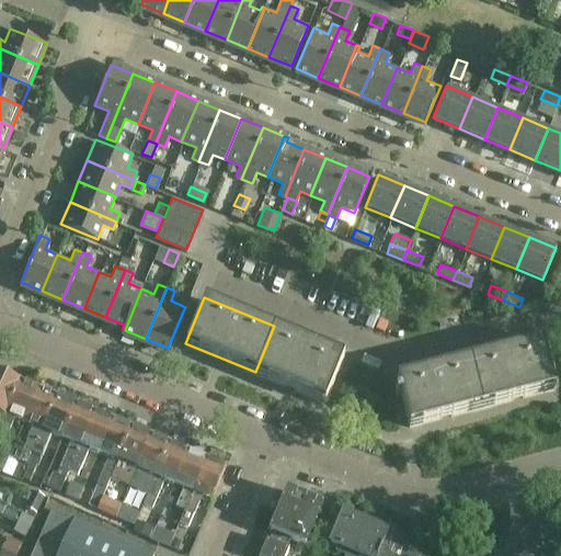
[(324,400),(343,354),(274,326),(255,372),(324,400)]
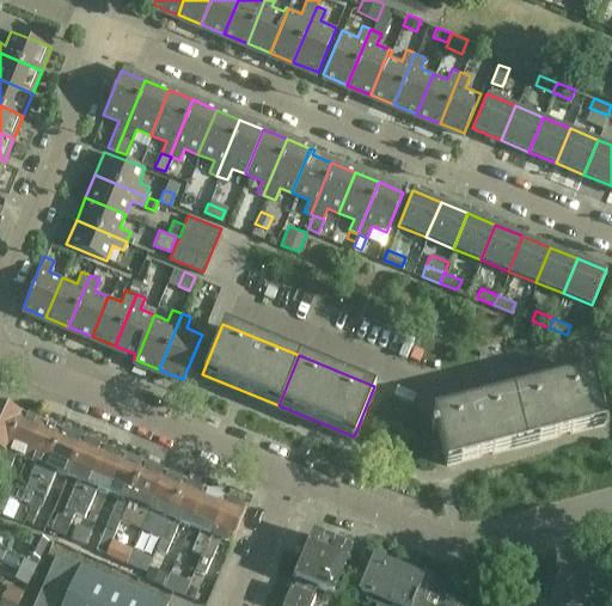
[(512,389),(525,441),(605,421),(592,368),(512,389)]
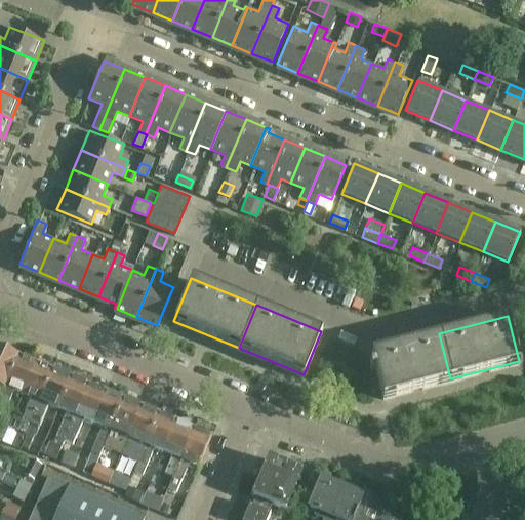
[(450,378),(439,333),(371,351),(382,396),(450,378)]
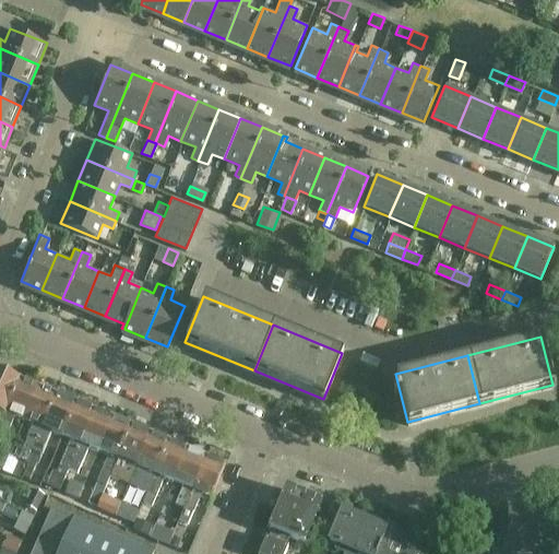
[(0,416),(18,375),(0,366),(0,416)]
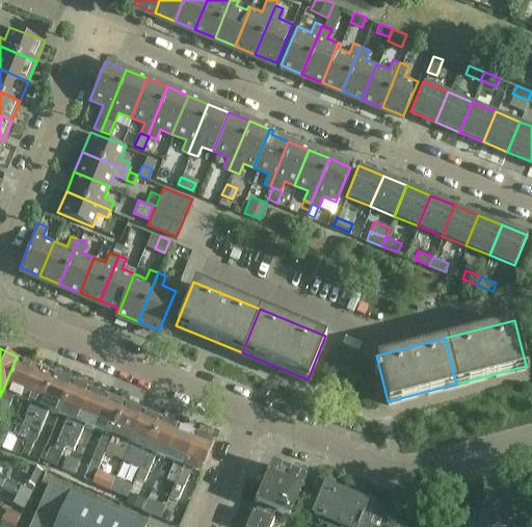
[(22,398),(36,365),(17,357),(0,396),(0,410),(5,413),(14,395),(22,398)]
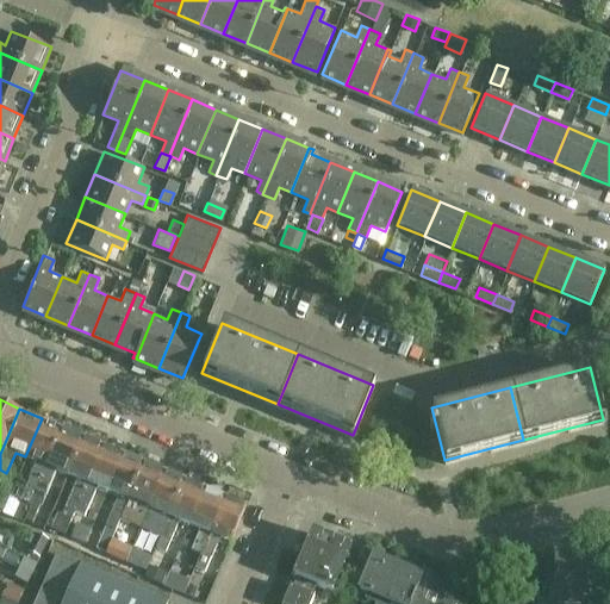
[(62,427),(42,418),(25,456),(35,460),(19,498),(12,515),(23,520),(24,518),(62,427)]
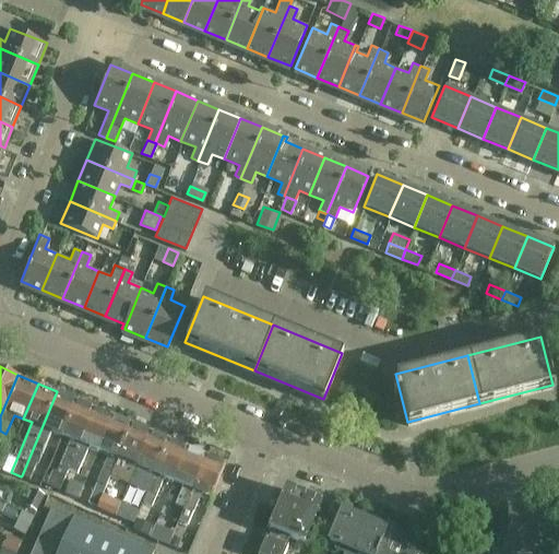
[(22,475),(28,479),(36,460),(37,461),(42,450),(43,451),(47,440),(51,431),(60,434),(61,434),(75,399),(57,391),(22,475)]
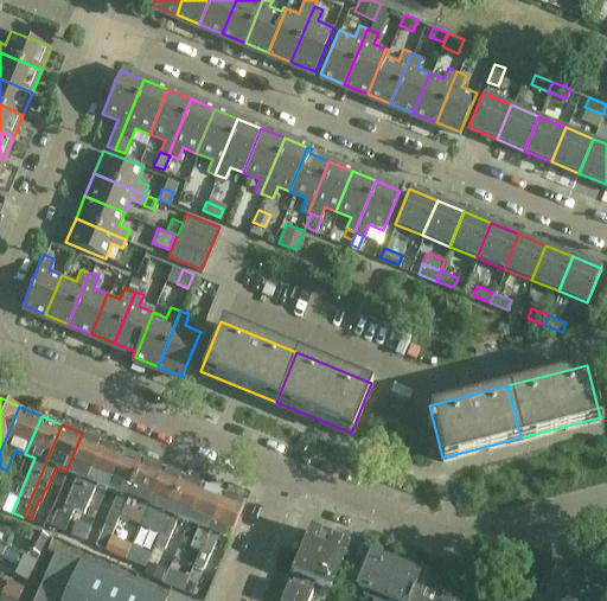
[(76,475),(64,503),(74,507),(102,441),(82,433),(66,471),(76,475)]
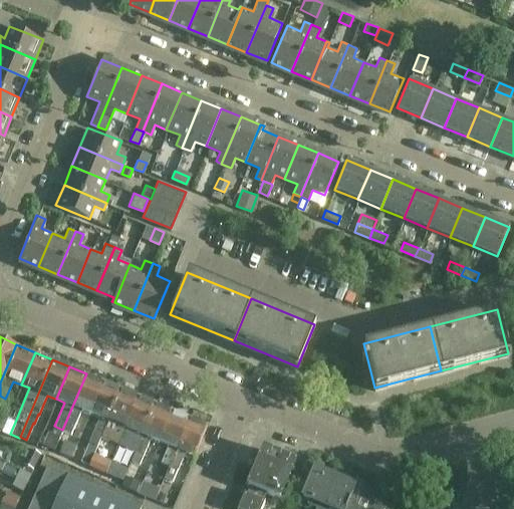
[(62,430),(64,430),(71,433),(80,410),(90,413),(103,380),(88,374),(86,373),(62,430)]
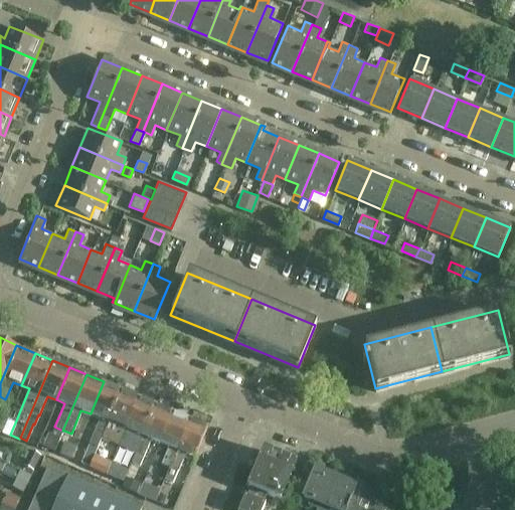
[(91,413),(92,414),(99,417),(89,442),(88,442),(87,445),(80,461),(84,463),(90,464),(95,453),(95,451),(101,437),(121,388),(105,382),(104,381),(91,413)]
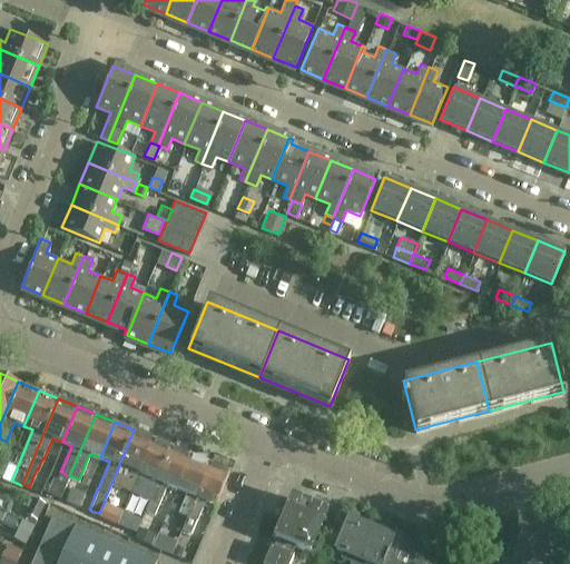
[(111,483),(121,487),(123,483),(133,486),(153,437),(134,429),(111,483)]
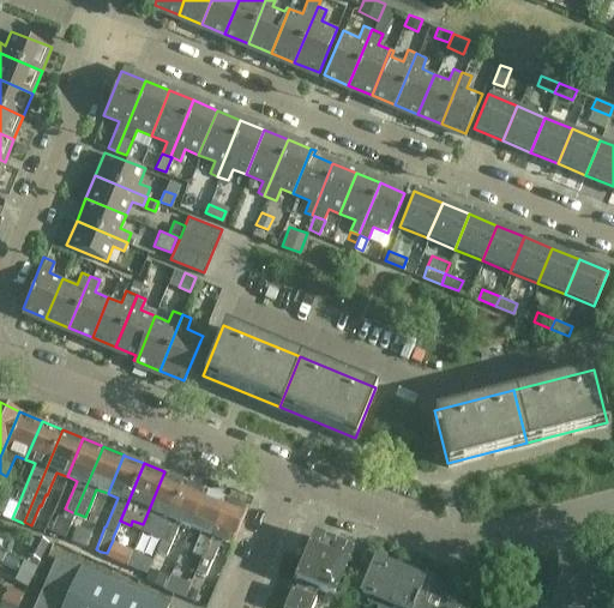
[(164,471),(143,524),(152,529),(150,534),(161,537),(185,480),(164,471)]
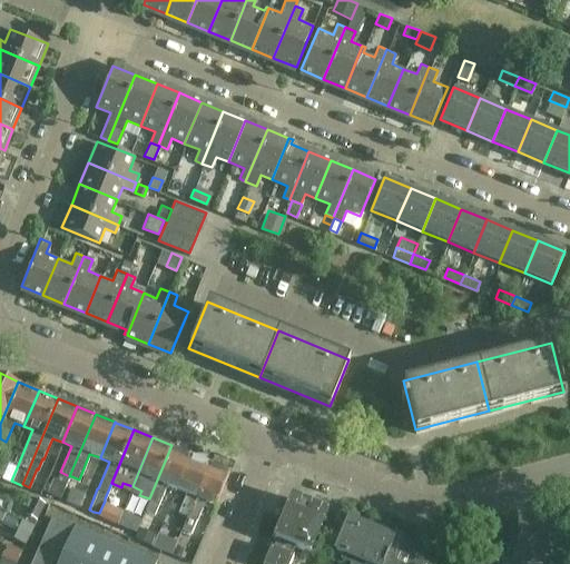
[(166,485),(178,490),(193,454),(174,446),(172,445),(149,498),(145,510),(155,514),(166,485)]
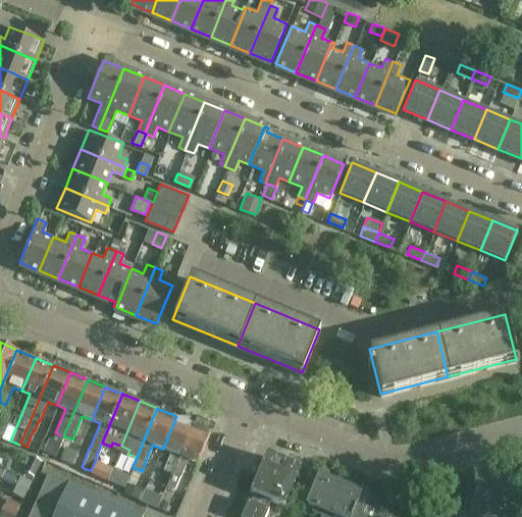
[(192,423),(176,416),(163,449),(169,452),(162,469),(171,472),(192,423)]
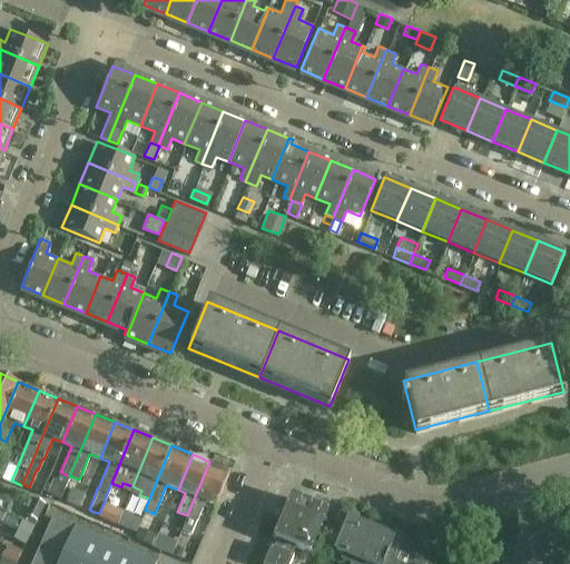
[(214,506),(215,504),(229,471),(229,470),(212,462),(209,462),(187,515),(182,527),(192,532),(192,531),(196,518),(197,520),(202,510),(205,502),(214,506)]
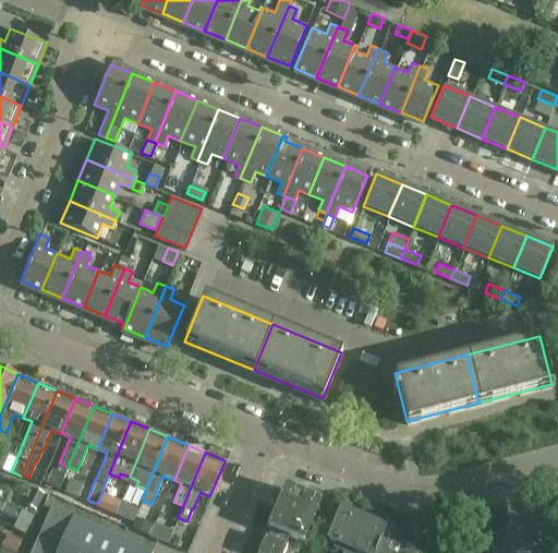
[(52,467),(46,481),(59,487),(65,472),(57,468),(52,467)]
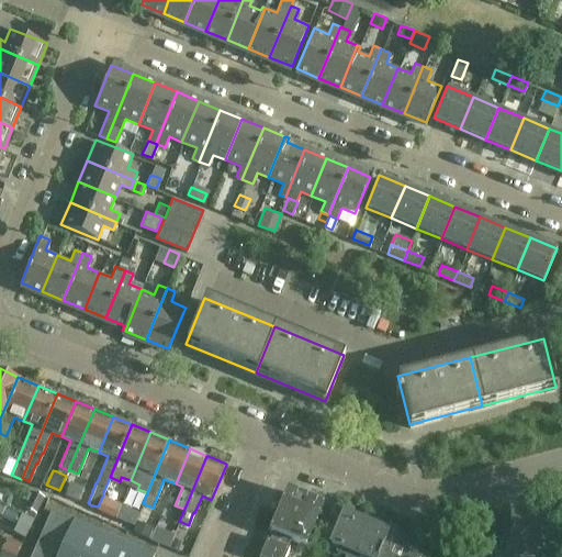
[(70,479),(65,493),(78,499),(83,485),(70,479)]
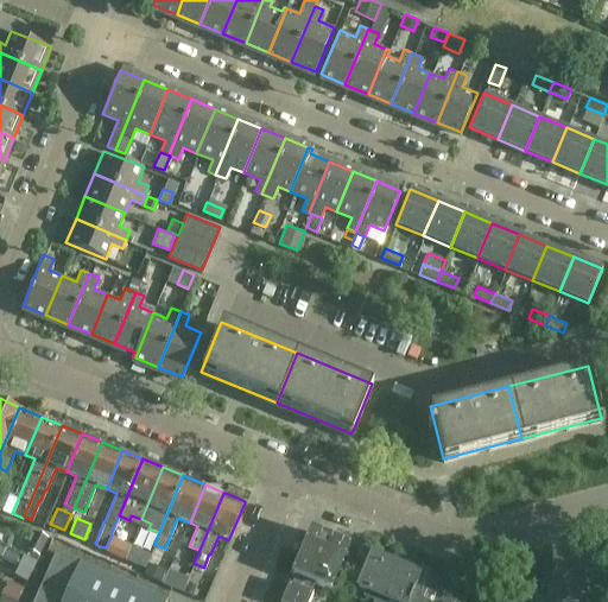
[(289,582),(279,601),(308,601),(312,591),(310,590),(314,581),(330,587),(348,544),(310,527),(292,571),(295,572),(291,583),(289,582)]
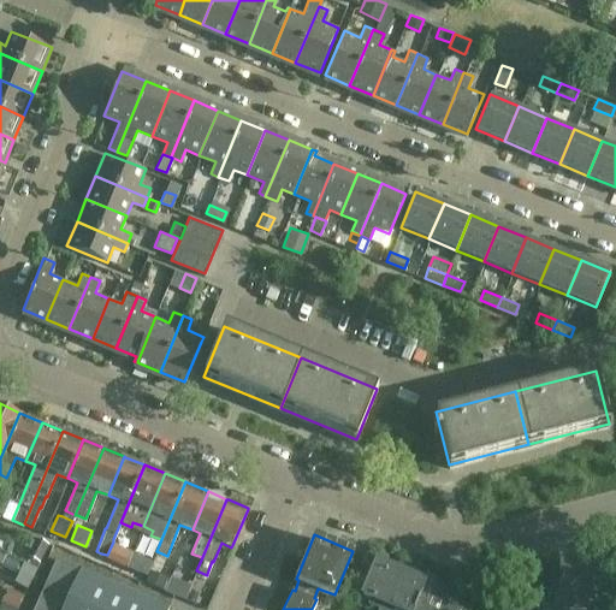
[(0,549),(6,552),(11,543),(0,537),(0,549)]
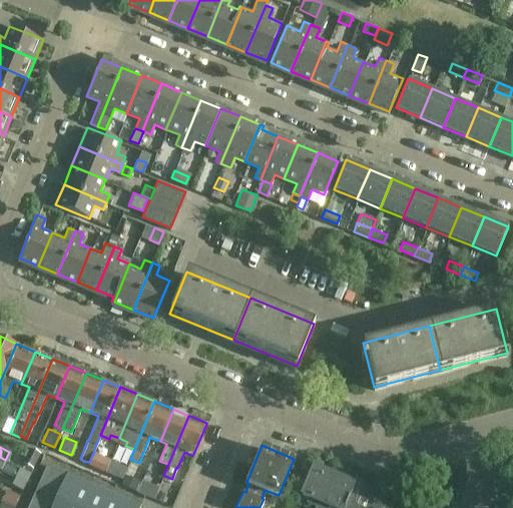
[(31,473),(33,467),(40,452),(30,448),(24,463),(26,464),(23,469),(31,473)]
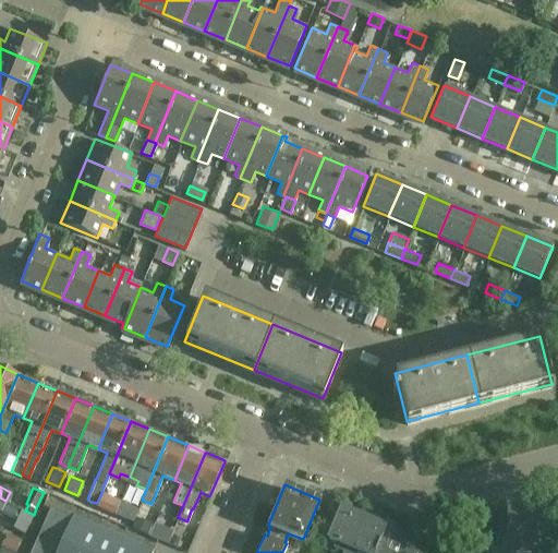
[(102,491),(97,503),(96,505),(113,514),(120,499),(102,491)]
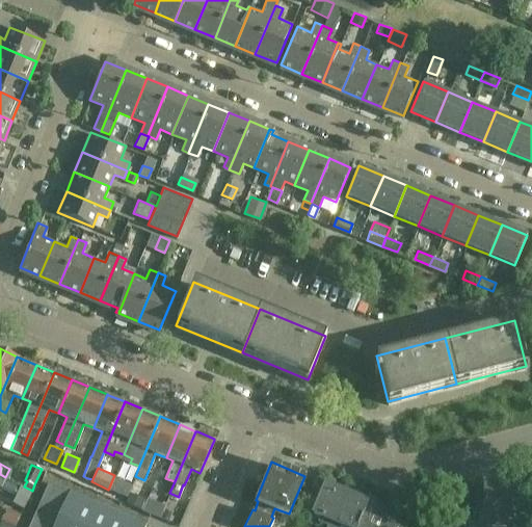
[(48,481),(28,526),(143,526),(145,524),(48,481)]
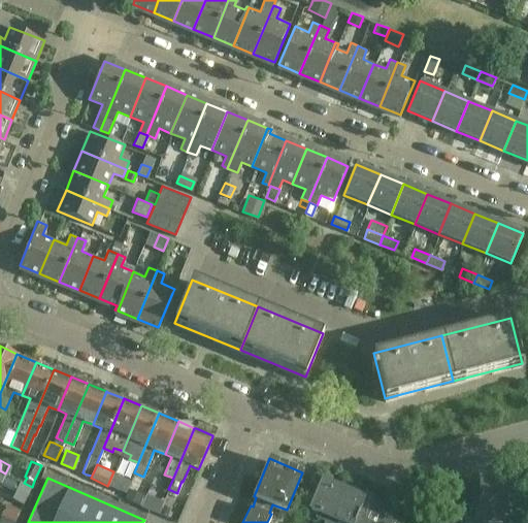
[(25,503),(32,487),(24,483),(21,481),(17,490),(12,497),(25,503)]
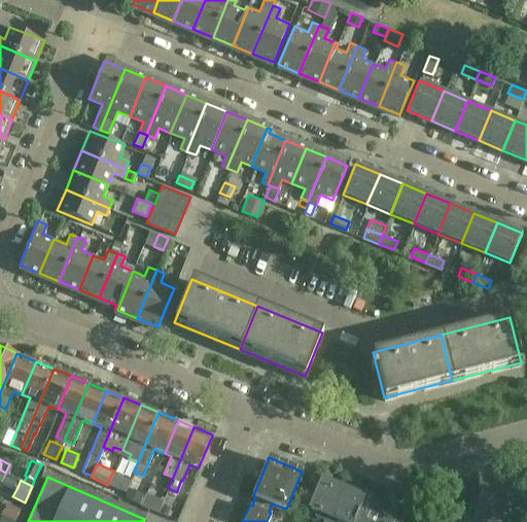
[(393,509),(361,495),(321,480),(310,508),(317,511),(316,515),(326,519),(324,521),(401,521),(403,517),(391,513),(393,509)]
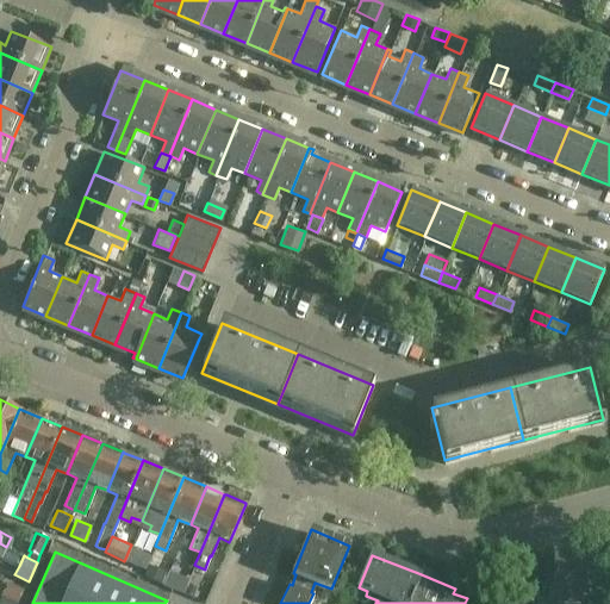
[(145,570),(144,574),(162,583),(167,571),(149,564),(145,570)]
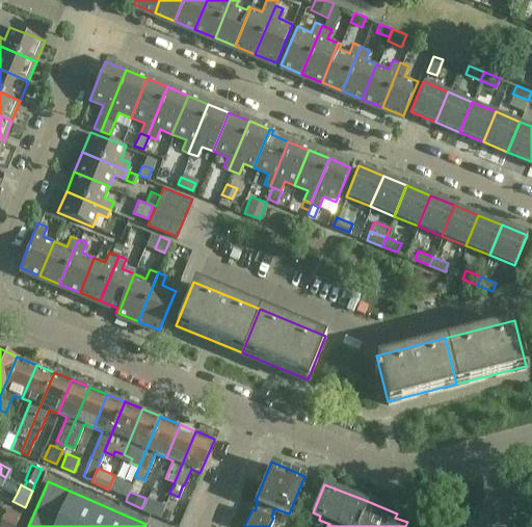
[(151,498),(145,509),(157,514),(162,502),(151,498)]
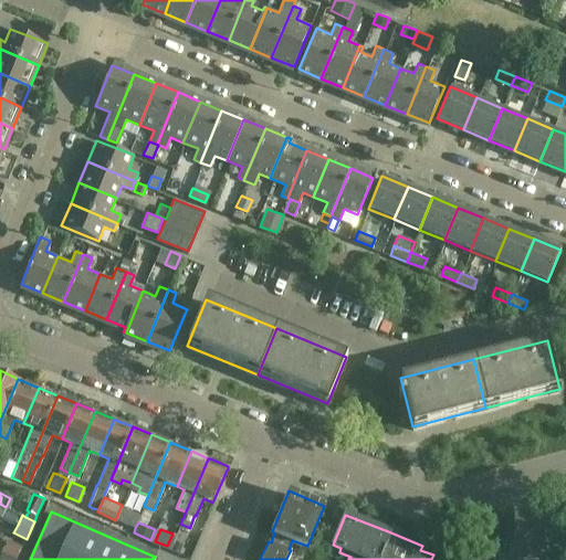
[(7,537),(0,549),(16,557),(21,545),(7,537)]
